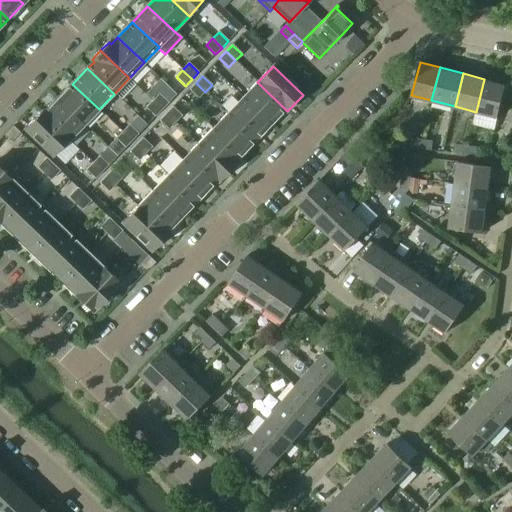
[(506,84),(484,79),(476,112),(473,124),(495,129),(498,117),(506,84)]
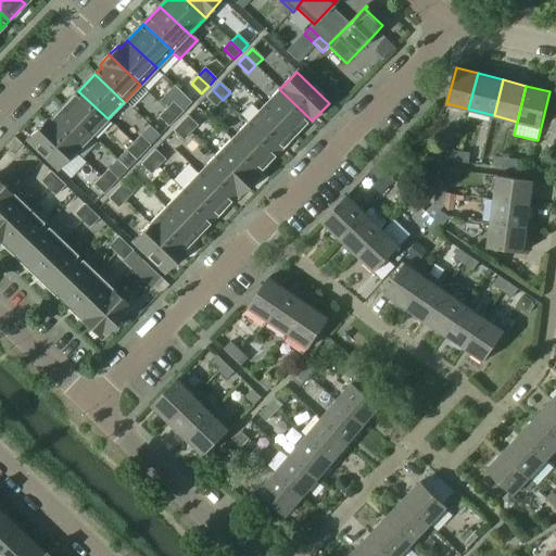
[(310,118),(279,89),(263,105),(293,135),(310,118)]
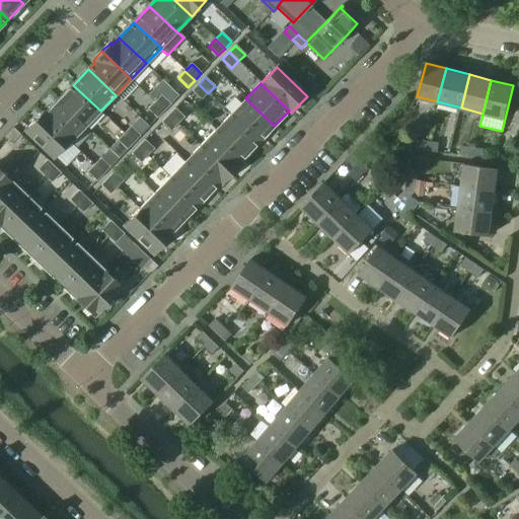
[(202,100),(208,93),(199,84),(192,90),(202,100)]
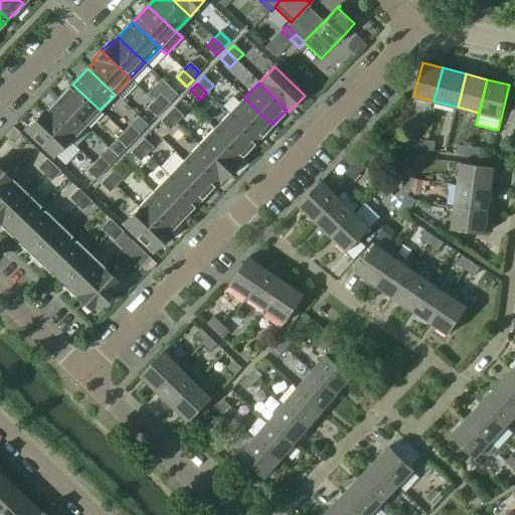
[(100,110),(72,84),(57,100),(84,126),(100,110)]
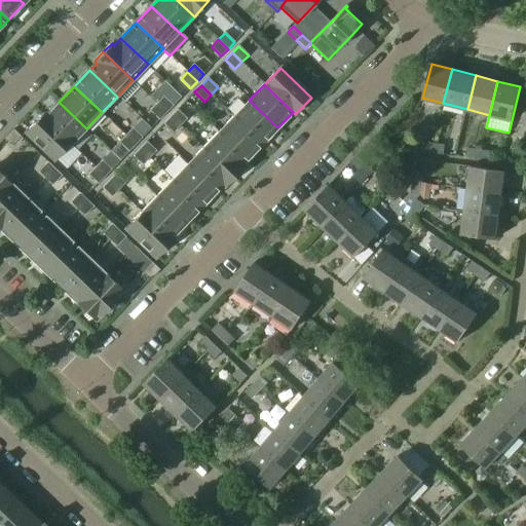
[(163,97),(156,104),(166,113),(173,106),(163,97)]
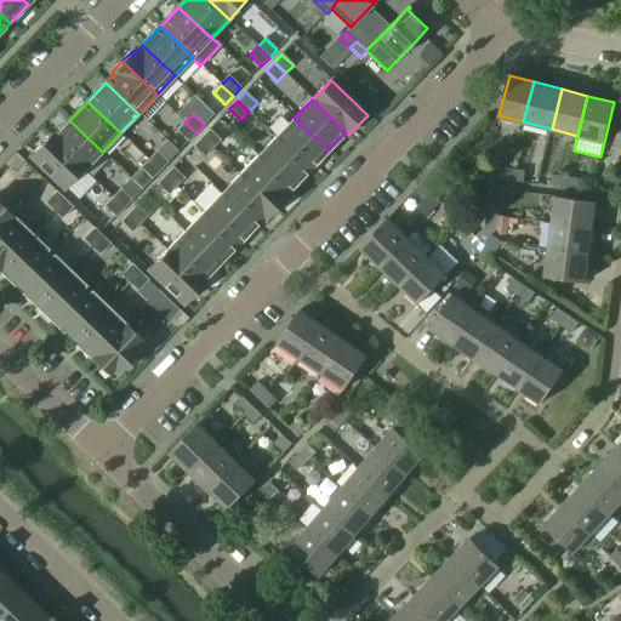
[(328,151),(294,118),(275,137),(309,170),(328,151)]
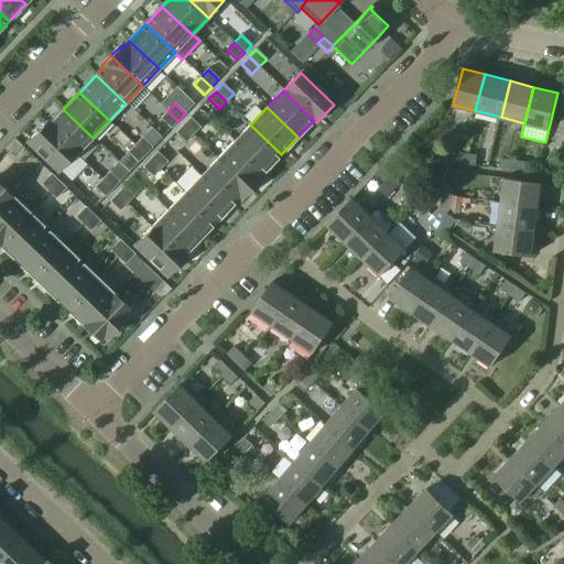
[(93,138),(63,109),(47,126),(47,127),(76,154),(93,138)]
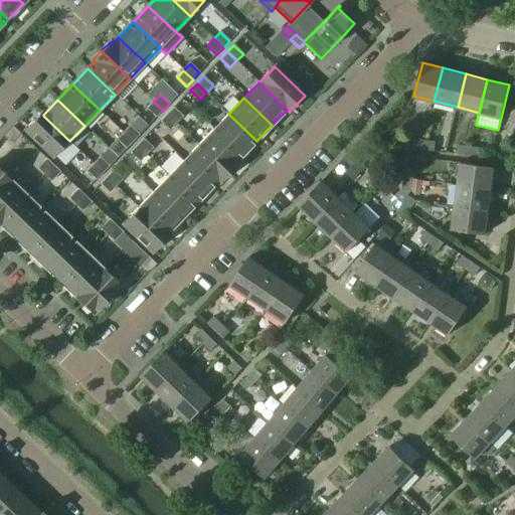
[(163,111),(153,102),(147,109),(156,118),(163,111)]
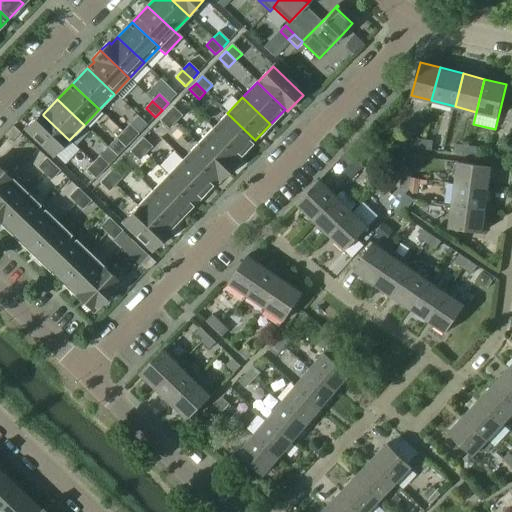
[(173,107),(166,114),(175,123),(182,116),(173,107)]
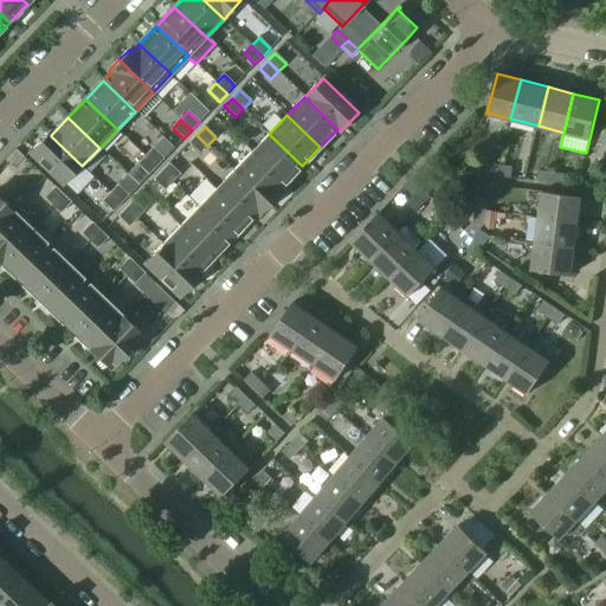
[(51,136),(51,135),(49,133),(30,153),(63,186),(82,166),(51,136)]
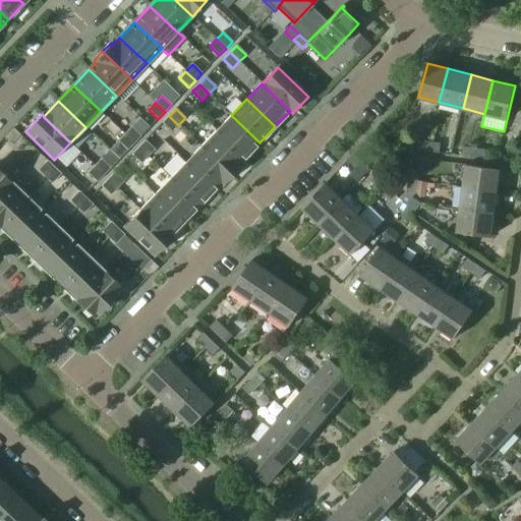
[(259,142),(231,115),(216,130),(244,158),(259,142)]
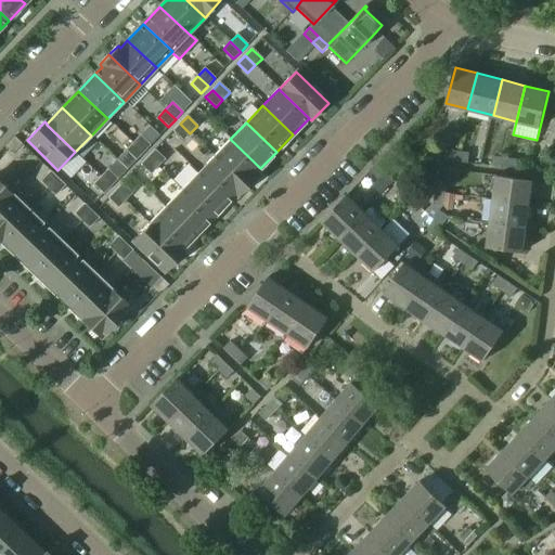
[(183,141),(190,133),(180,124),(172,131),(183,141)]
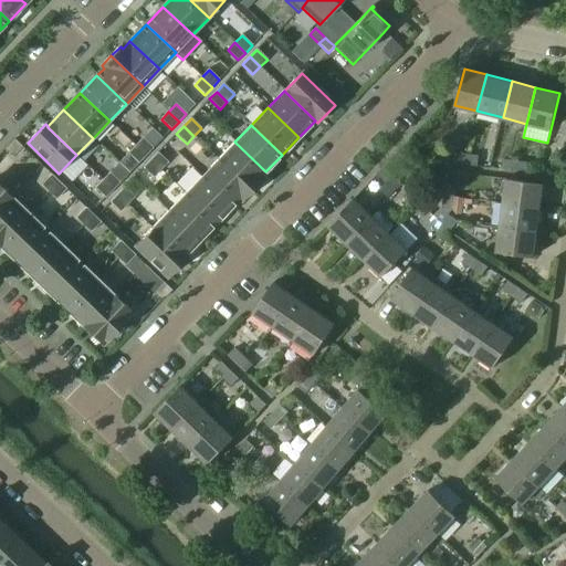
[(143,138),(135,146),(146,156),(154,148),(143,138)]
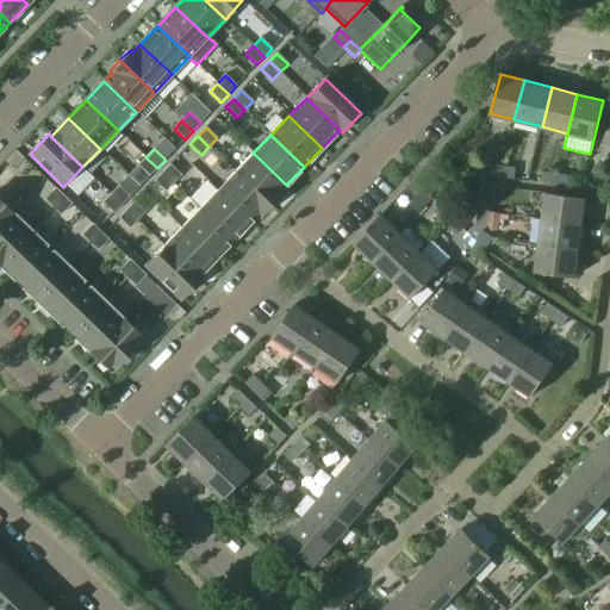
[(5,162),(13,169),(24,159),(16,150),(5,162)]
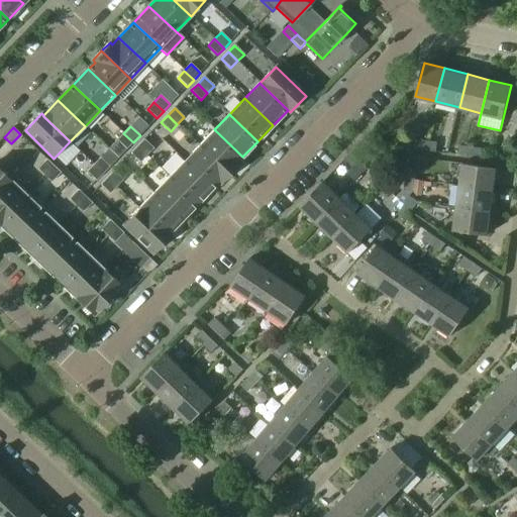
[(242,157),(214,129),(199,145),(230,175),(239,166),(236,164),(242,157)]
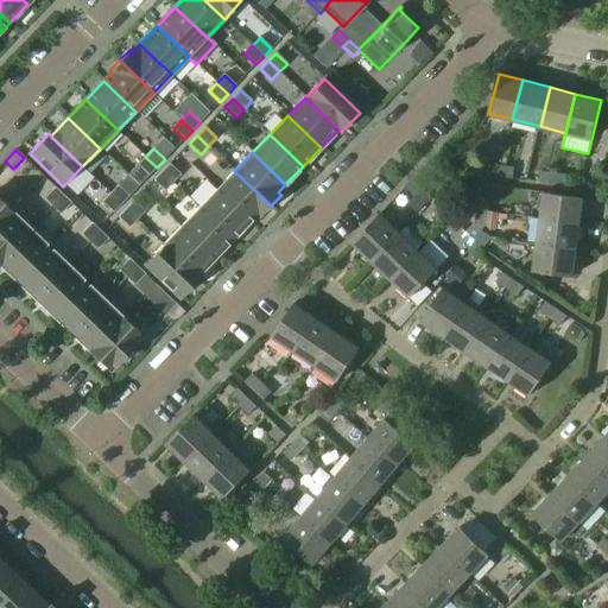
[(157,168),(145,157),(138,165),(149,176),(157,168)]
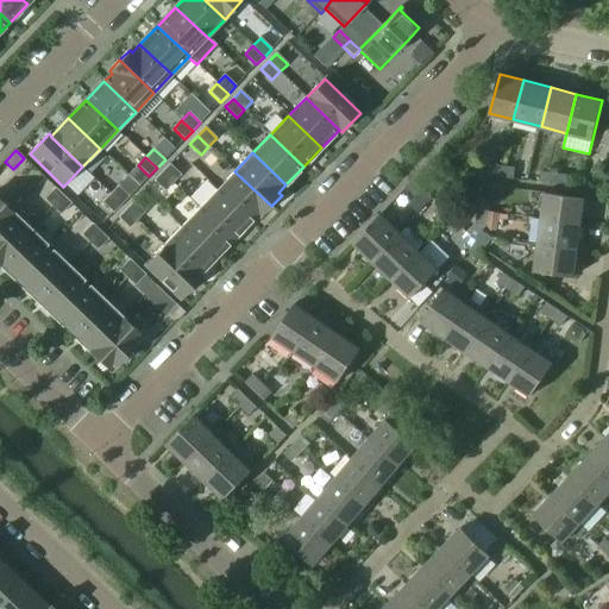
[(170,164),(162,173),(173,183),(181,175),(170,164)]
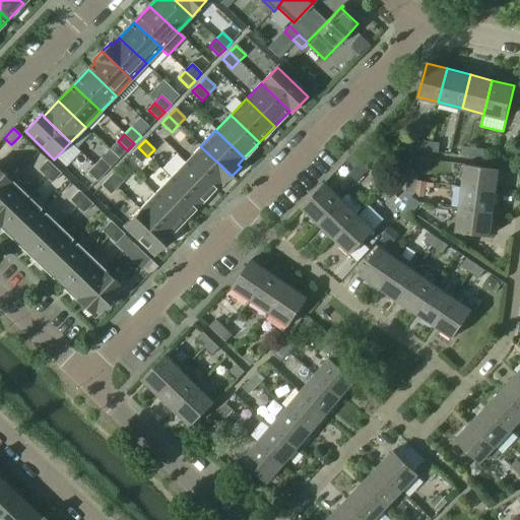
[(428,151),(429,141),(417,140),(416,149),(428,151)]
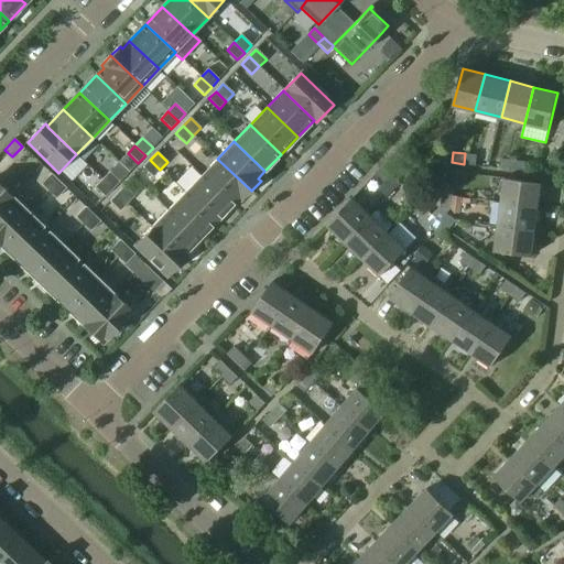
[(477,155),(465,153),(464,164),(475,165),(477,155)]
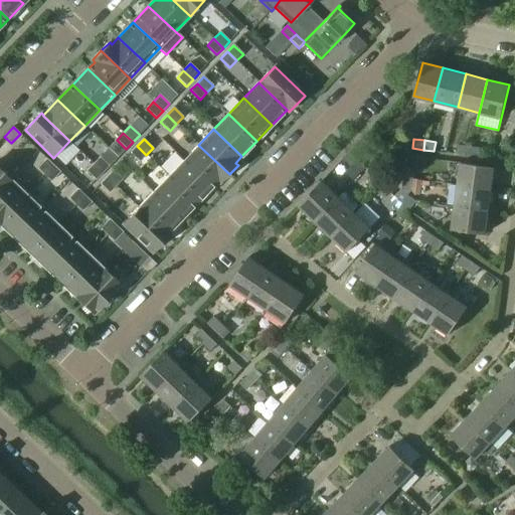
[(229,174),(198,145),(183,161),(211,187),(218,181),(220,183),(229,174)]
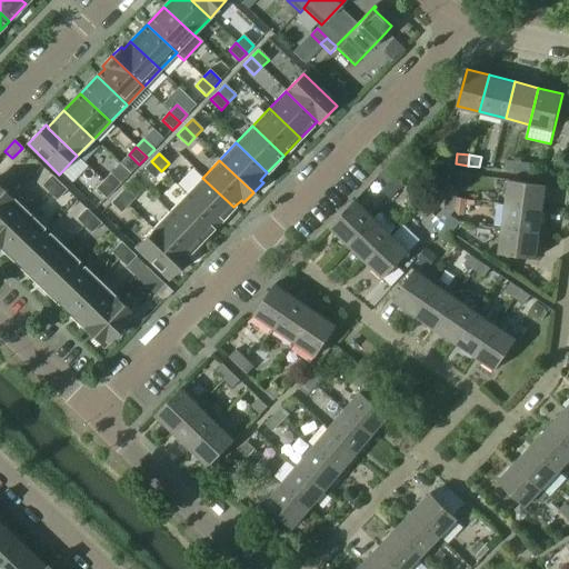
[(517,172),(518,161),(506,160),(505,171),(517,172)]
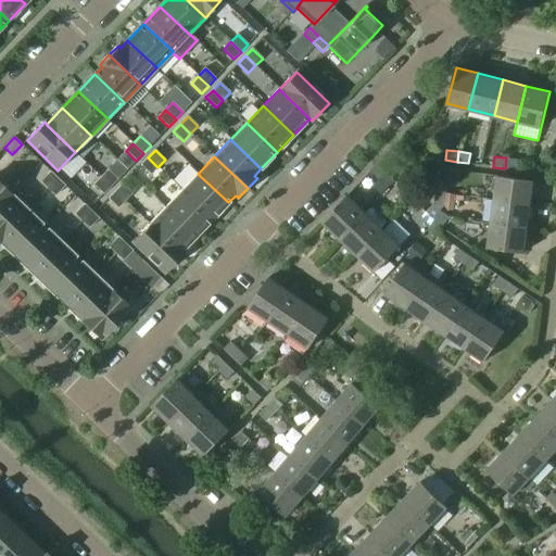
[(158,167),(148,158),(140,165),(151,175),(158,167)]
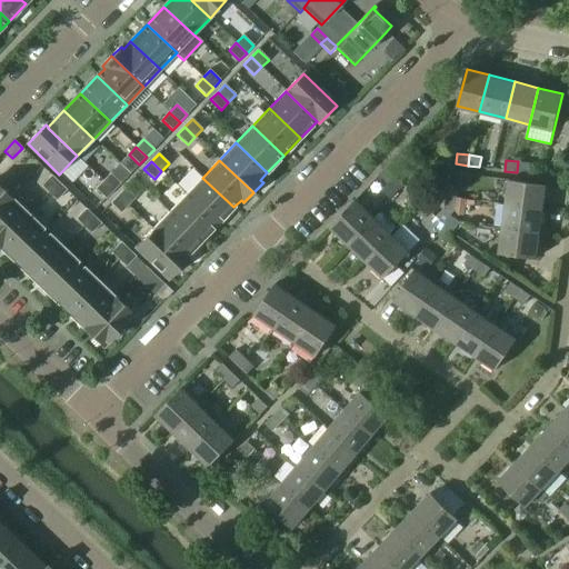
[(530,163),(518,161),(517,172),(529,173),(530,163)]
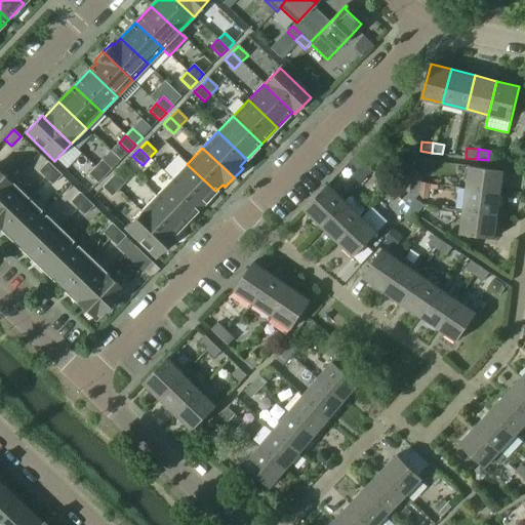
[(365,162),(357,155),(351,162),(359,169),(365,162)]
